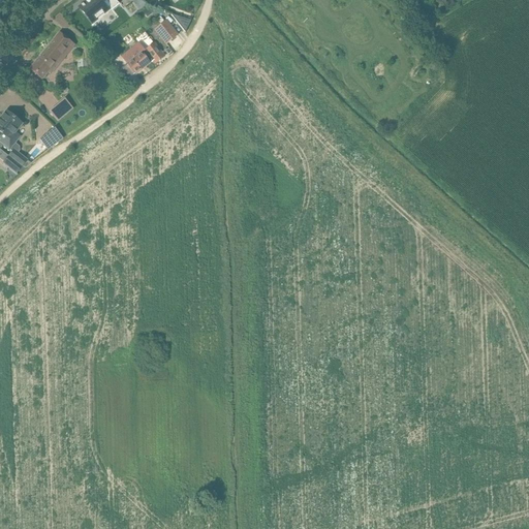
[(86,3),(80,8),(93,25),(92,26),(92,27),(93,26),(119,5),(115,0),(89,0),(88,0),(86,0),(85,2),(86,3)]
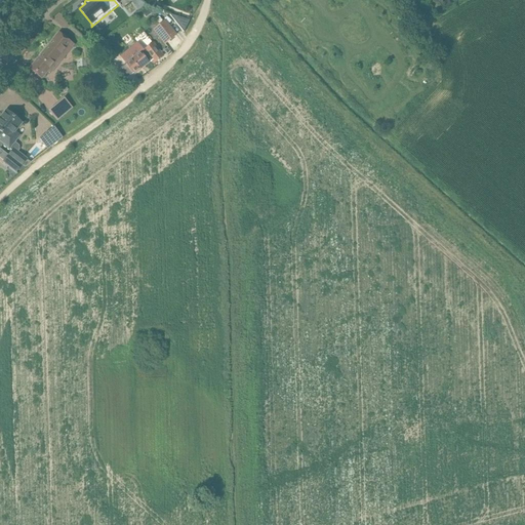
[(147,17),(152,14),(148,9),(143,13),(147,17)]
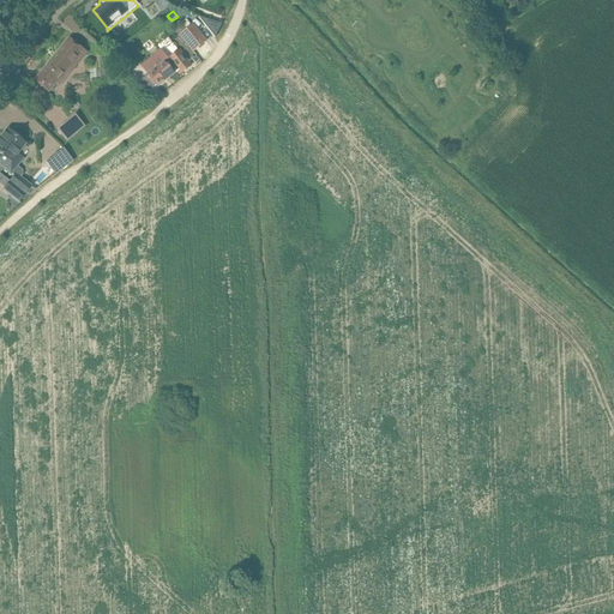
[(199,17),(198,18),(215,38),(222,24),(199,17)]
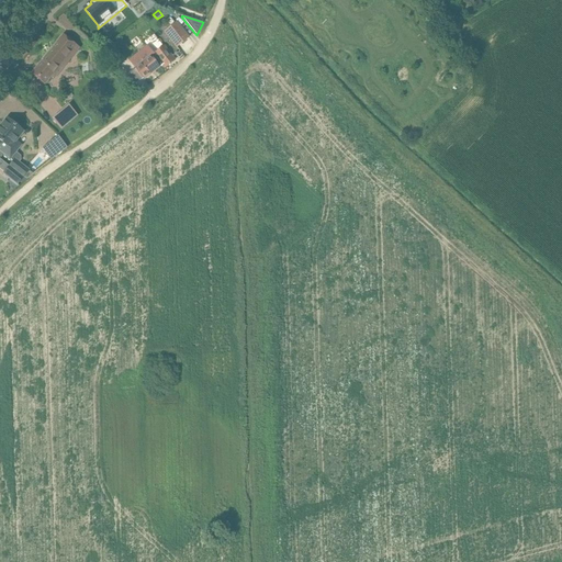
[(177,47),(189,37),(177,22),(165,32),(177,47)]
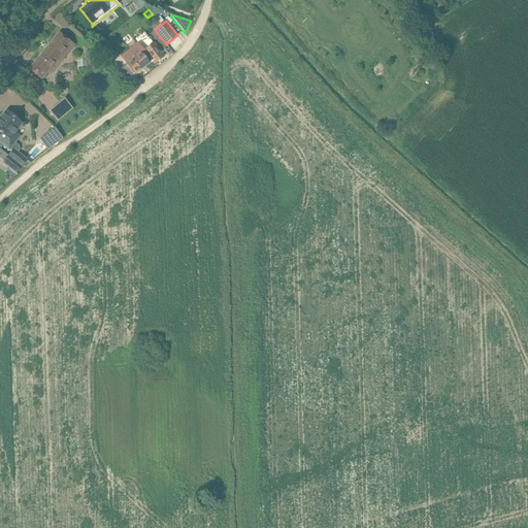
[(53,71),(74,44),(59,33),(30,69),(42,79),(51,70),(53,71)]
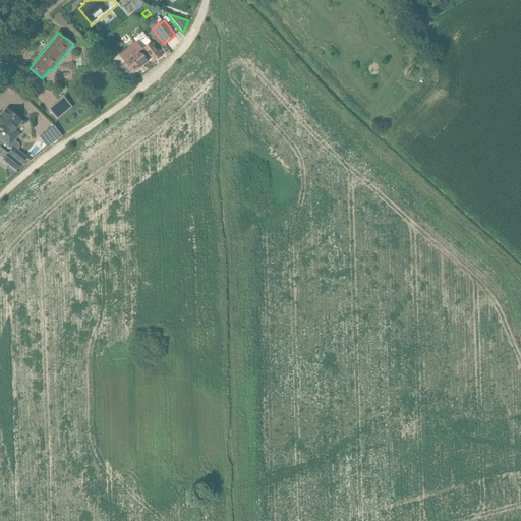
[(152,43),(125,63),(134,74),(151,60),(153,63),(162,56),(152,43)]
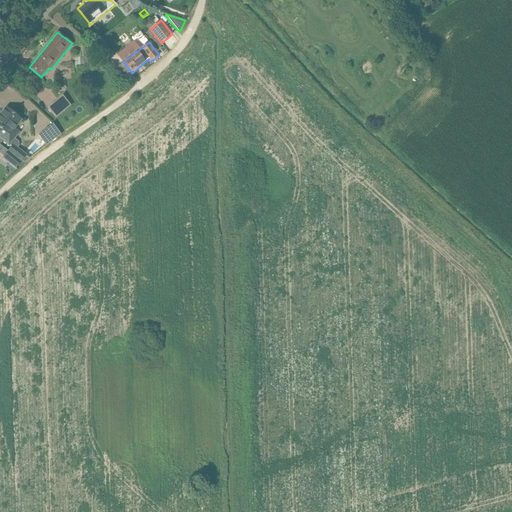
[(110,51),(105,55),(109,60),(114,56),(110,51)]
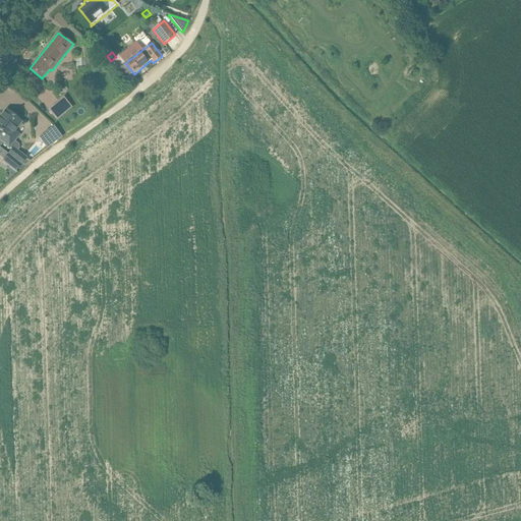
[(116,60),(111,63),(114,68),(119,65),(116,60)]
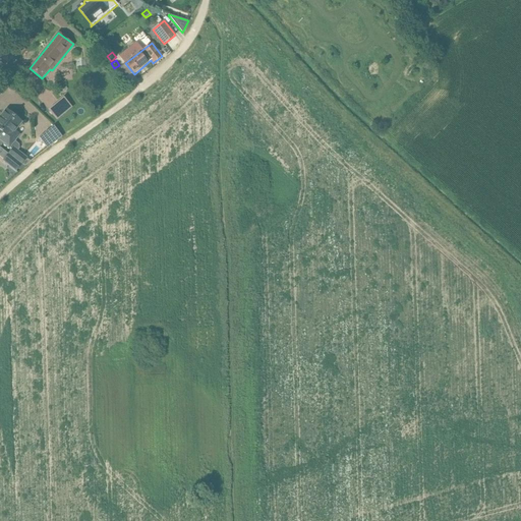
[(57,119),(72,107),(64,98),(49,110),(57,119)]
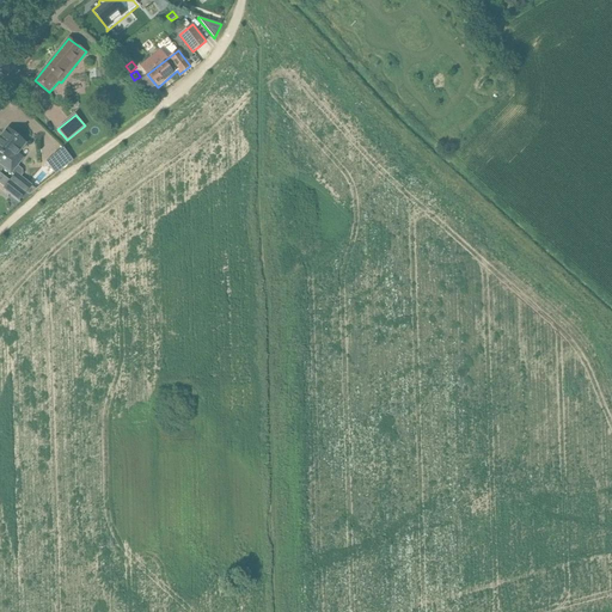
[(24,158),(18,154),(26,144),(7,128),(0,138),(0,164),(14,176),(11,182),(25,194),(29,195),(36,190),(20,177),(23,175),(23,170),(17,166),(24,158)]
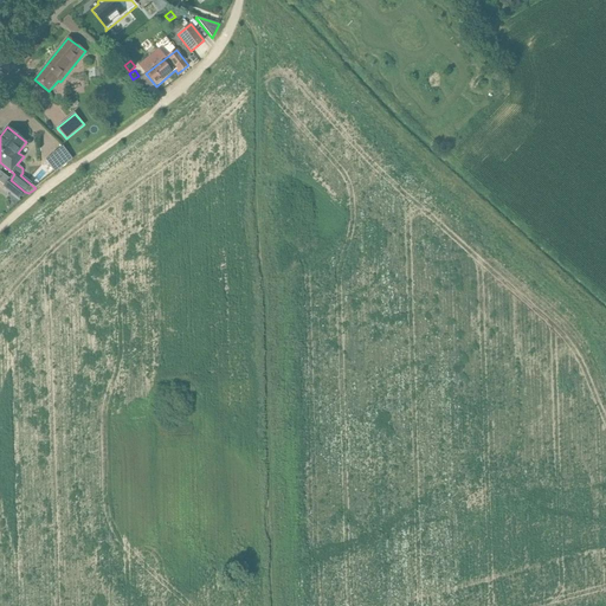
[(45,160),(56,173),(72,159),(63,147),(45,160)]
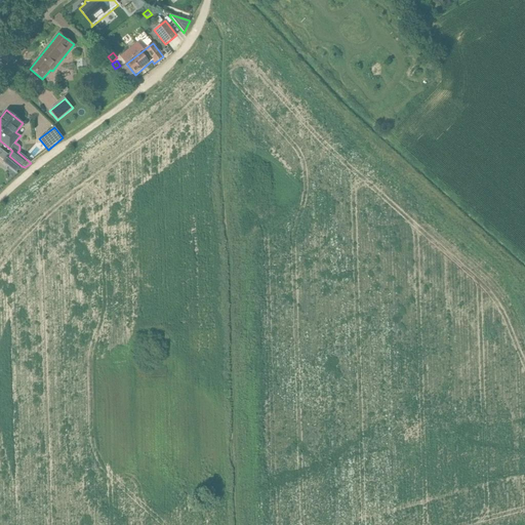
[(9,156),(4,162),(16,172),(22,166),(9,156)]
